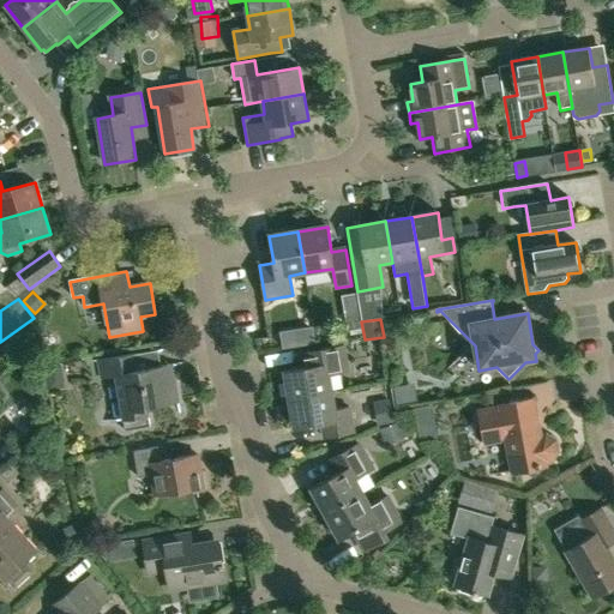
[(349,372),(344,347),(298,355),(300,369),(286,372),(290,401),(332,393),(329,375),(349,372)]
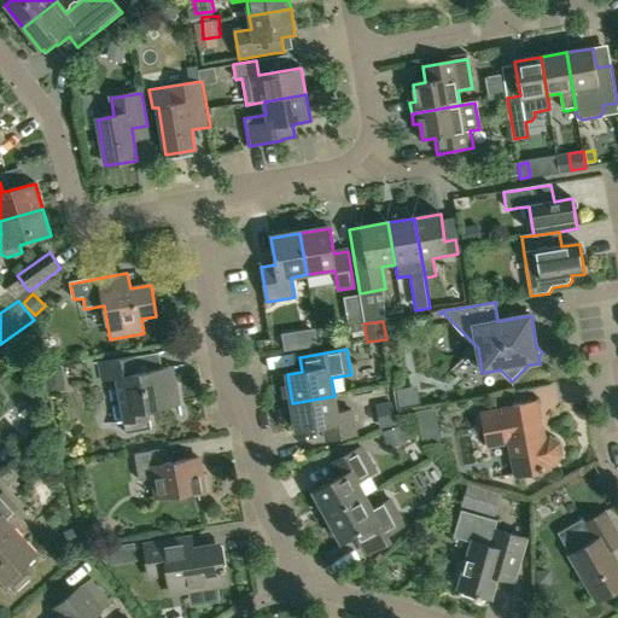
[(149,410),(180,406),(174,368),(139,374),(136,357),(99,363),(103,382),(117,379),(127,435),(152,431),(149,410)]
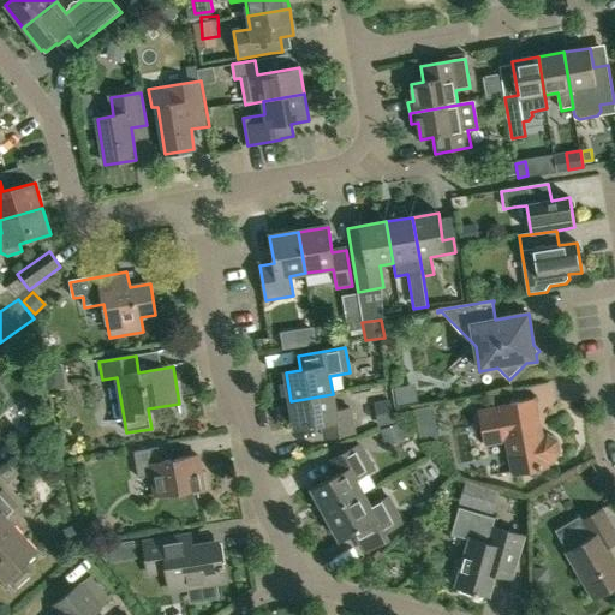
[(61,382),(60,368),(46,369),(48,388),(58,387),(61,382)]
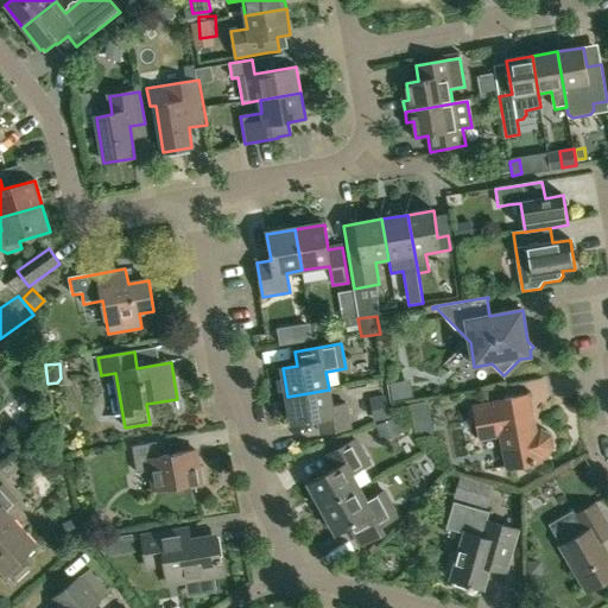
[(348,401),(331,405),(329,390),(287,397),(292,425),(320,420),(322,435),(350,430),(348,416),(350,415),(348,401)]
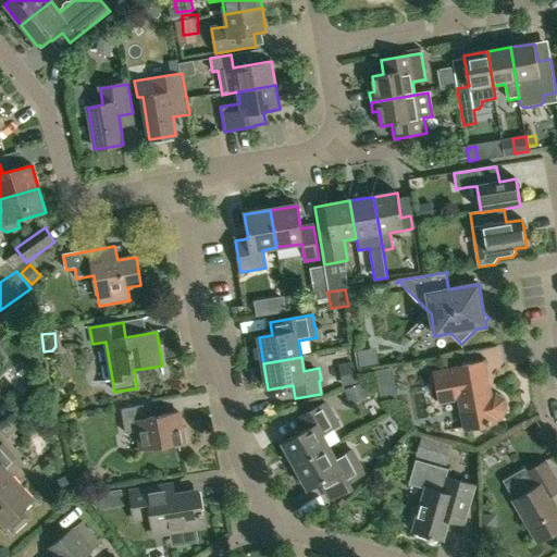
[(466,429),(496,423),(496,422),(502,421),(505,417),(507,411),(508,406),(506,400),(502,396),(496,394),(491,394),(484,362),(454,369),(455,371),(435,374),(441,403),(460,399),(466,429)]
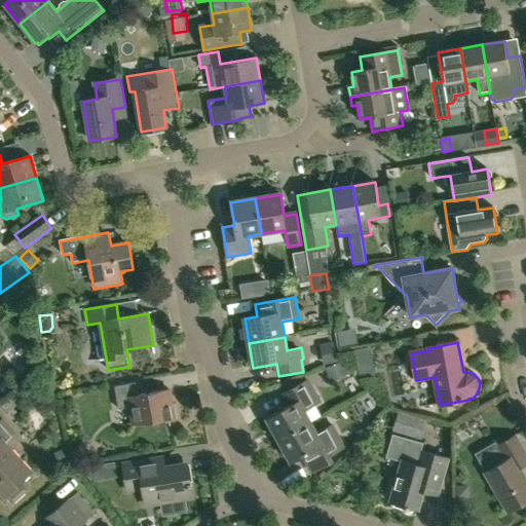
[(267,418),(279,441),(311,423),(304,411),(320,403),(307,381),(280,396),(287,408),(267,418)]
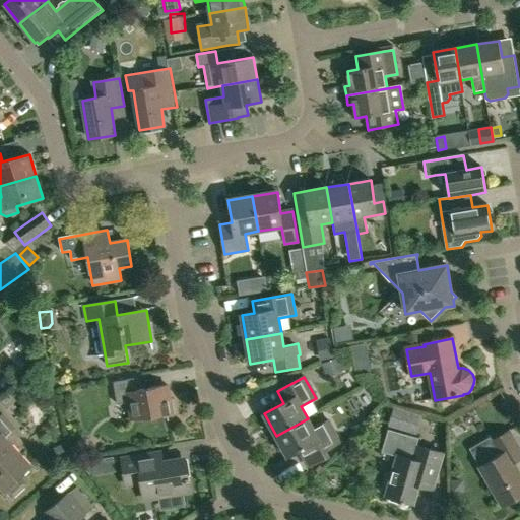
[(132,420),(173,413),(168,386),(137,392),(134,380),(114,383),(118,405),(130,403),(132,420)]
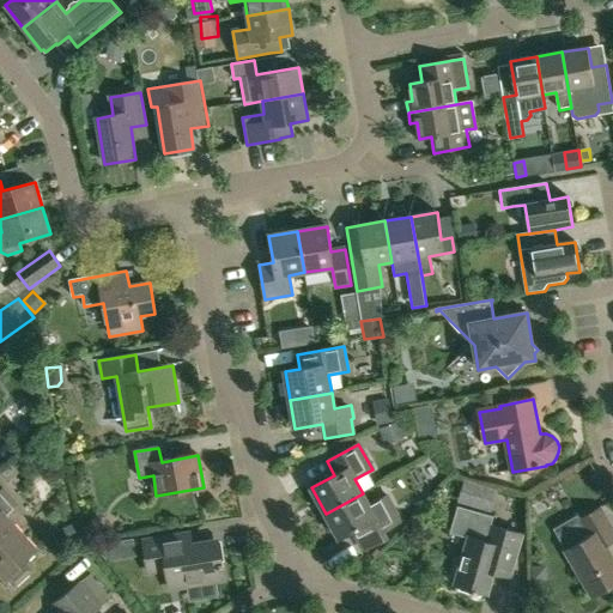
[(28,560),(37,552),(6,519),(14,510),(0,493),(0,571),(7,580),(14,588),(35,570),(28,560)]
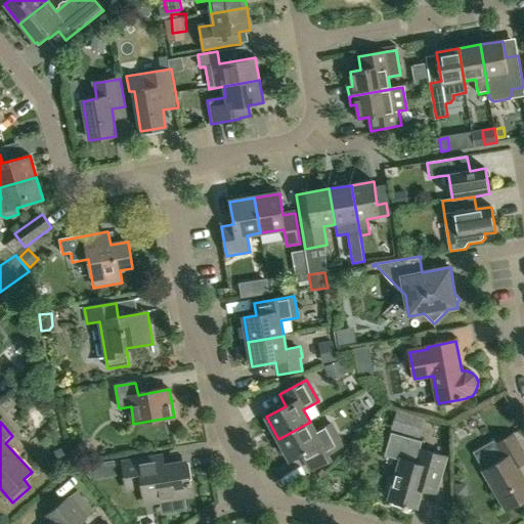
[(316,433),(310,422),(278,439),(291,461),(302,454),(311,472),(332,461),(329,455),(344,447),(331,424),(316,433)]
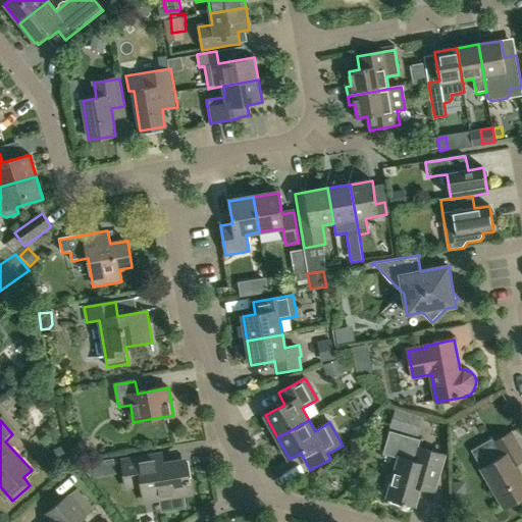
[(403,503),(402,504),(406,505),(406,504),(415,506),(420,487),(434,491),(446,456),(418,448),(420,440),(390,432),(383,455),(400,459),(396,474),(389,477),(393,484),(388,500),(393,501),(393,500),(403,503)]
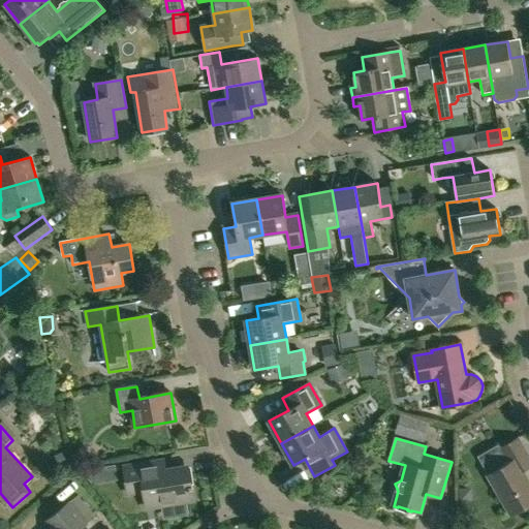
[(511,516),(528,505),(528,483),(523,471),(528,467),(528,458),(518,439),(501,449),(509,463),(489,475),(511,516)]
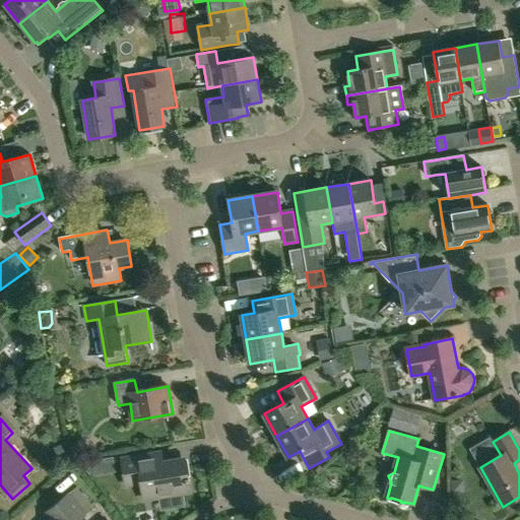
[(115,454),(91,460),(96,478),(120,472),(115,454)]
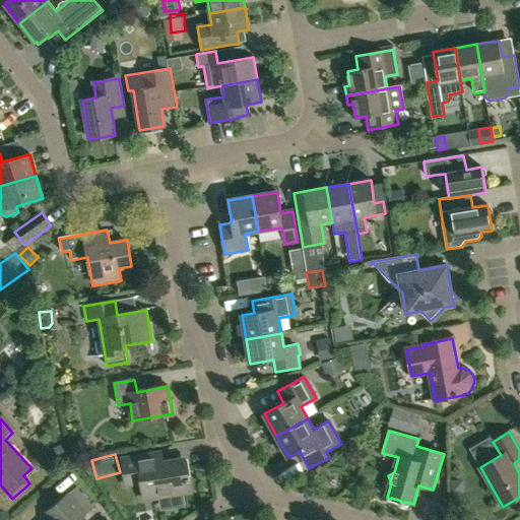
[(190,494),(188,482),(190,482),(189,476),(187,476),(185,463),(153,468),(151,454),(122,459),(127,486),(142,484),(145,501),(161,498),(164,508),(183,505),(181,495),(190,494)]
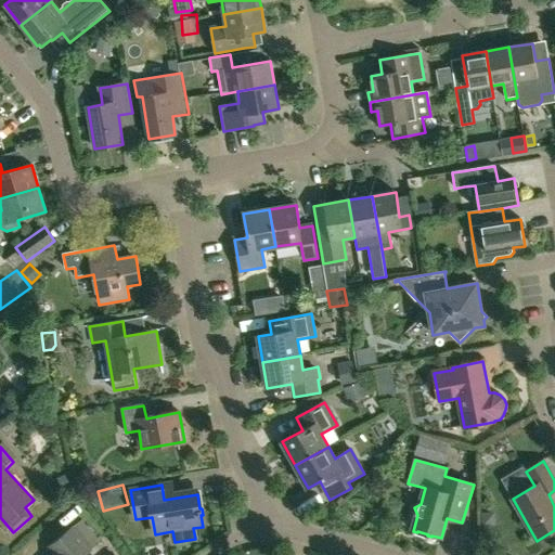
[(112,554),(111,554),(85,554),(91,550),(74,529),(50,547),(55,554),(112,554)]
